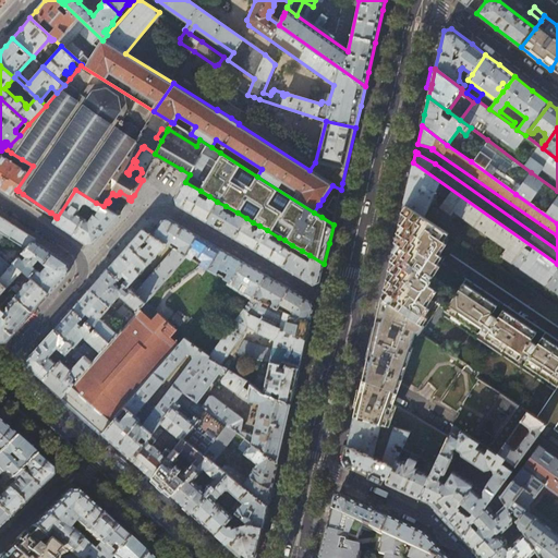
[(487,140),(471,161),(516,194),(531,172),(487,140)]
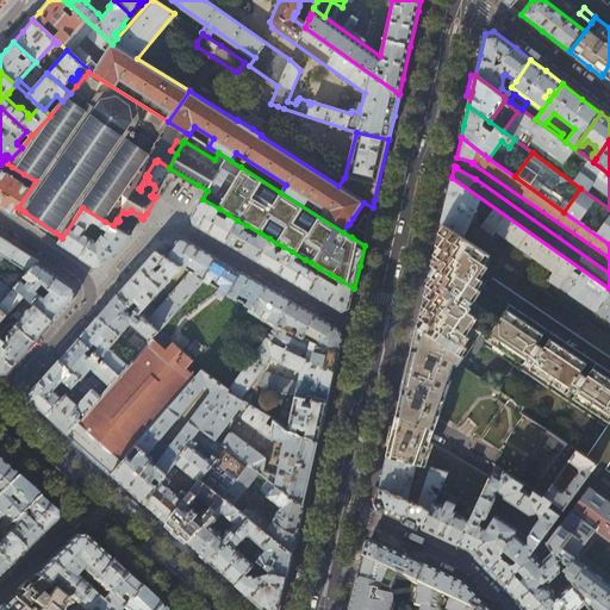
[(8,173),(12,167),(7,163),(0,170),(0,203),(14,213),(18,207),(36,181),(24,174),(19,180),(8,173)]
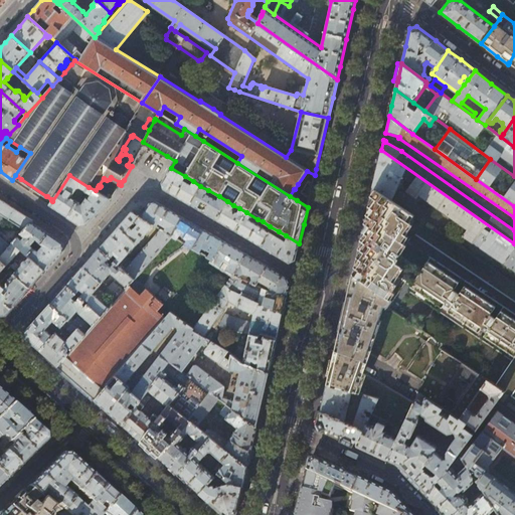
[(376,170),(373,187),(392,200),(397,188),(400,189),(403,182),(401,181),(402,179),(407,181),(411,184),(406,191),(417,198),(419,195),(467,228),(466,230),(463,228),(460,233),(514,271),(514,243),(381,150),(376,170)]
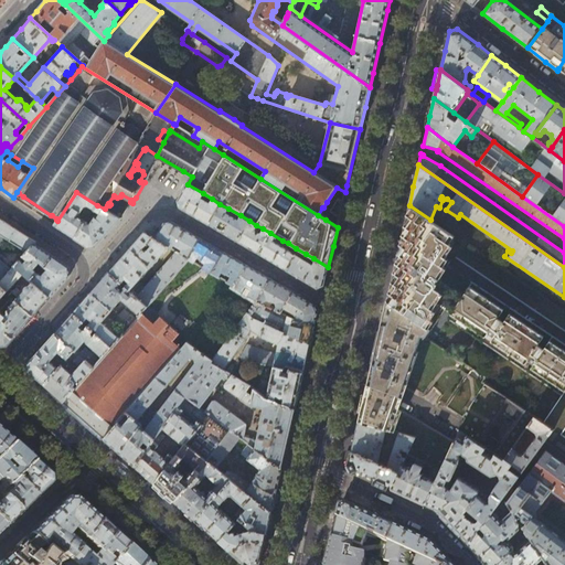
[(564,193),(537,174),(522,196),(564,226),(564,193)]
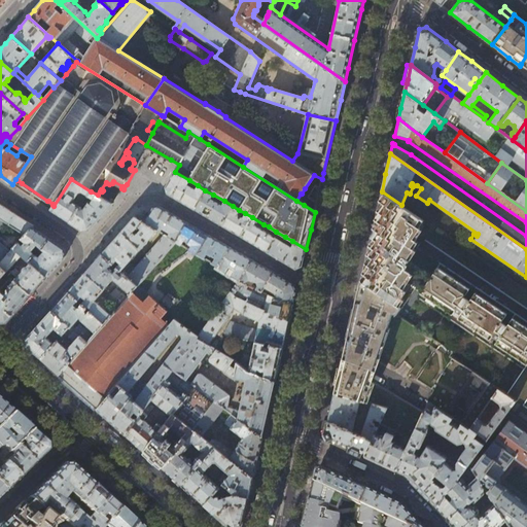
[(186,184),(189,180),(175,172),(166,187),(168,194),(180,201),(195,210),(205,190),(198,185),(196,190),(186,184)]
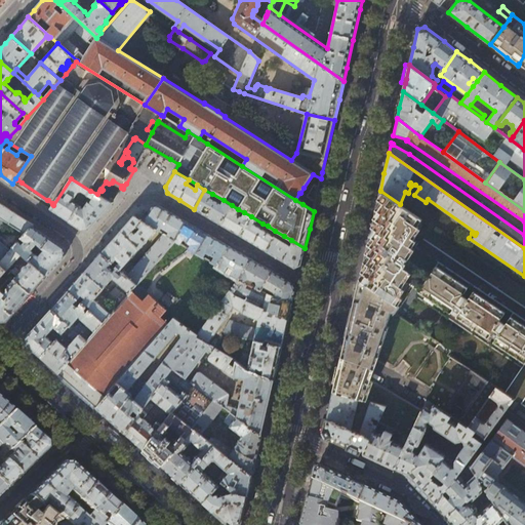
[(82,192),(87,195),(90,191),(71,178),(53,205),(51,209),(59,215),(70,221),(80,206),(81,204),(75,201),(74,203),(73,202),(79,192),(82,192)]
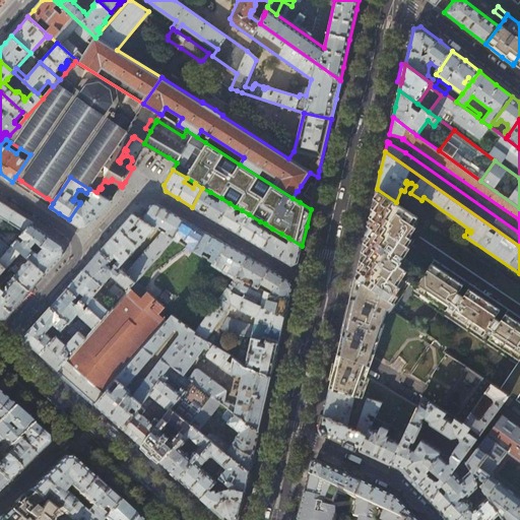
[(207,196),(210,192),(202,188),(192,207),(204,214),(218,222),(230,203),(221,198),(218,203),(207,196)]
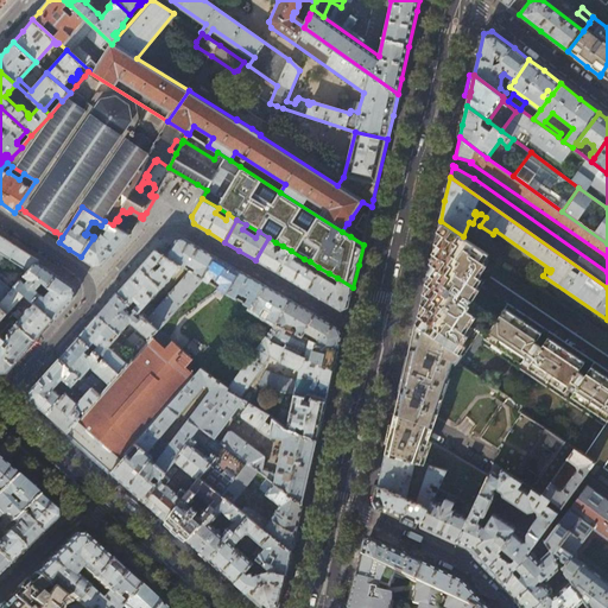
[(131,234),(113,225),(105,221),(101,226),(108,230),(105,235),(103,234),(97,242),(93,239),(81,257),(96,266),(102,266),(114,253),(131,234)]
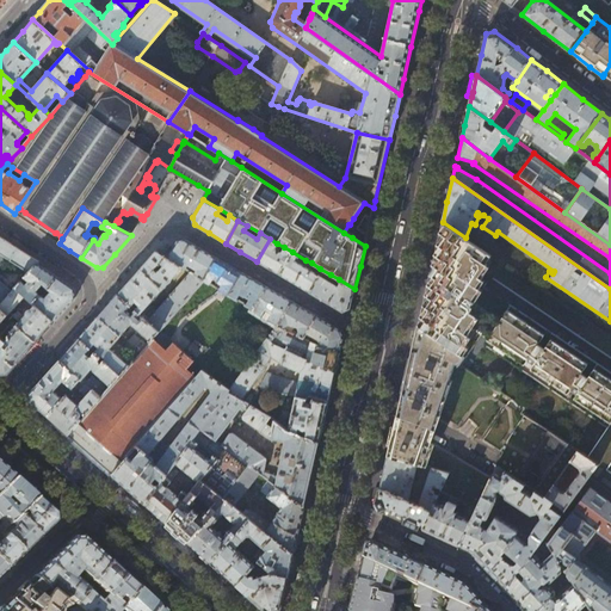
[(489,338),(487,340),(610,424),(587,458),(598,466),(588,479),(610,494),(610,380),(508,310),(510,307),(482,289),(492,275),(520,292),(519,295),(579,334),(579,333),(610,355),(610,335),(466,238),(443,222),(436,248),(420,318),(419,326),(466,357),(482,333),(489,338)]
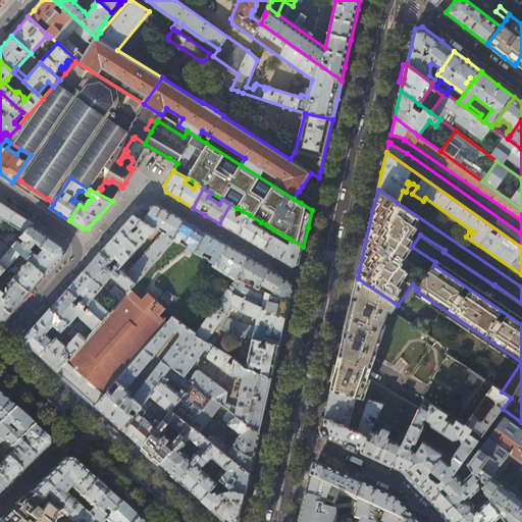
[(0,201),(0,260),(10,249),(0,239),(0,229),(7,221),(24,233),(32,225),(34,223),(1,203),(0,201)]
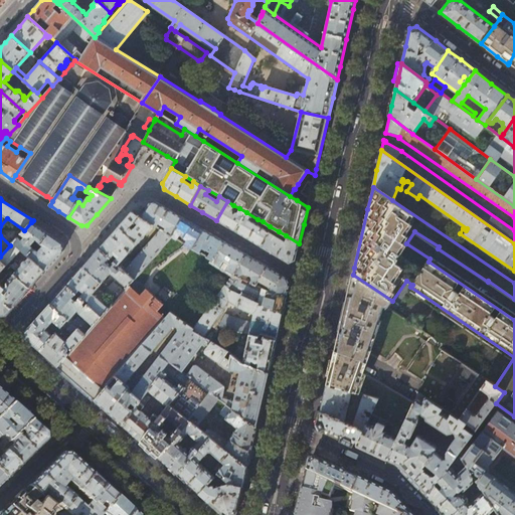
[(232,208),(233,205),(227,201),(216,220),(227,226),(235,231),(246,212),(239,208),(237,211),(233,213),(232,213),(232,208)]
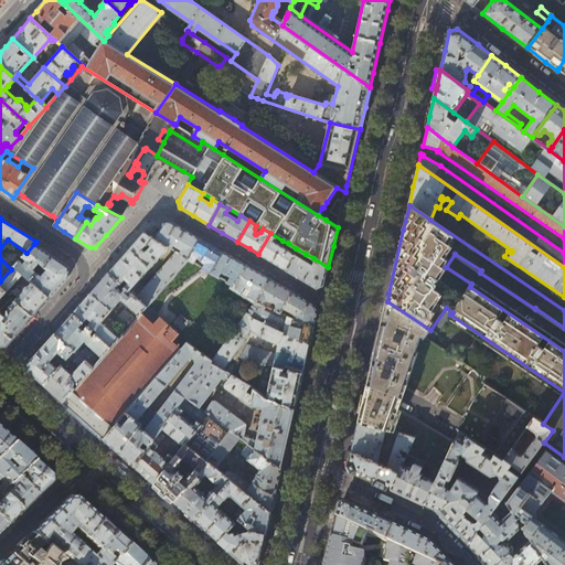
[(164,223),(156,238),(169,247),(171,248),(173,244),(182,249),(180,254),(189,258),(201,238),(187,231),(171,222),(164,223)]
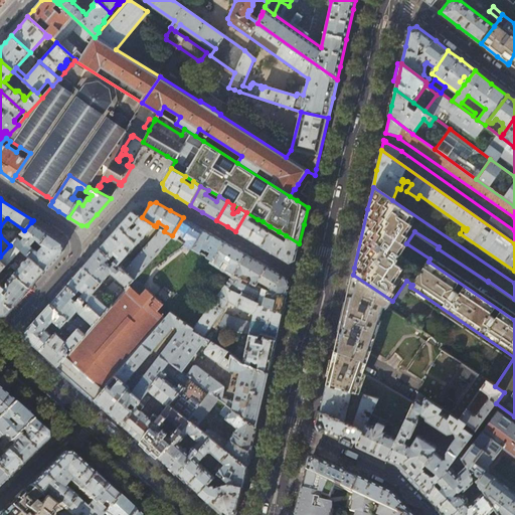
[(154,225),(142,217),(132,212),(108,238),(100,247),(135,279),(172,235),(164,231),(161,229),(131,263),(125,258),(154,225)]
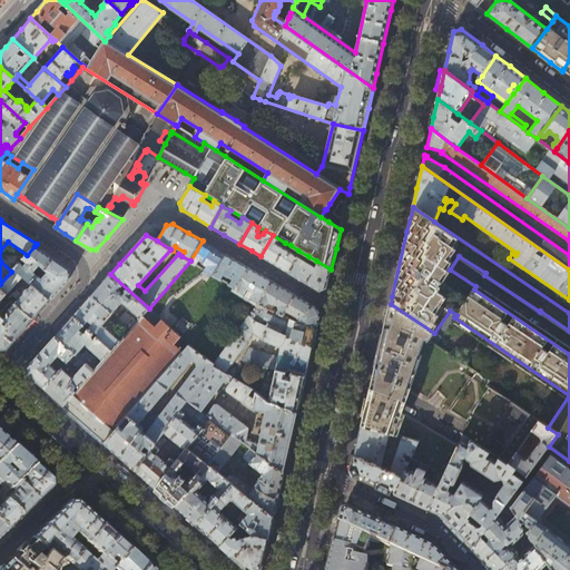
[(283,247),(285,243),(273,235),(261,256),(275,264),(288,273),(298,251),(291,245),(287,251),(283,247)]
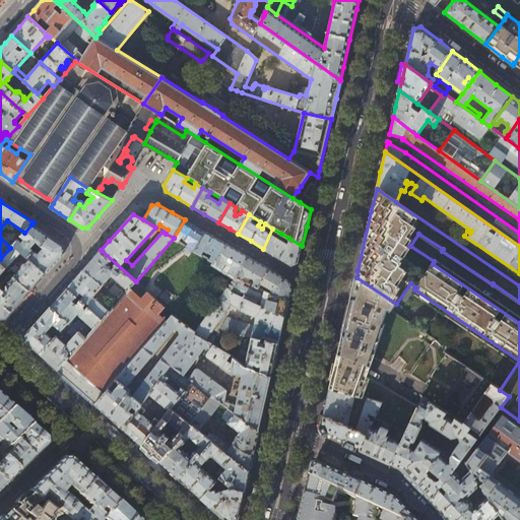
[(194,225),(185,219),(174,238),(179,241),(181,237),(190,243),(188,246),(195,251),(206,232),(194,225)]
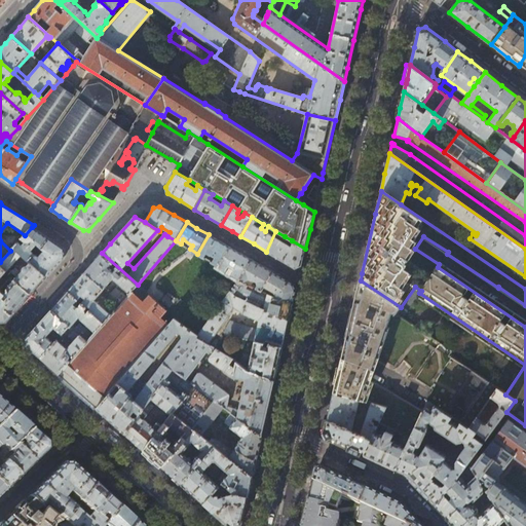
[(39,232),(32,227),(25,235),(13,248),(22,255),(30,261),(36,255),(32,251),(34,249),(38,252),(49,238),(39,232)]
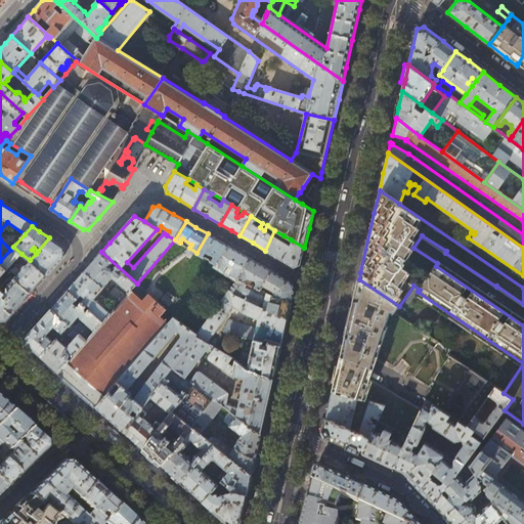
[(280,239),(284,235),(274,230),(265,251),(281,260),(295,267),(300,265),(302,257),(304,248),(291,239),(289,244),(280,239)]
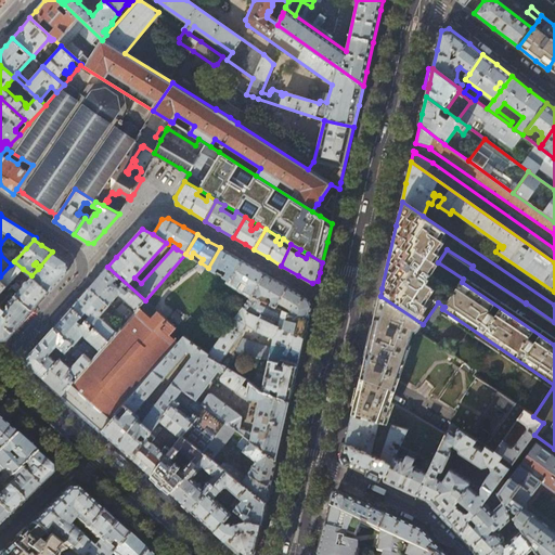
[(231,254),(220,247),(208,268),(216,272),(219,268),(226,272),(223,276),(231,281),(243,261),(231,254)]
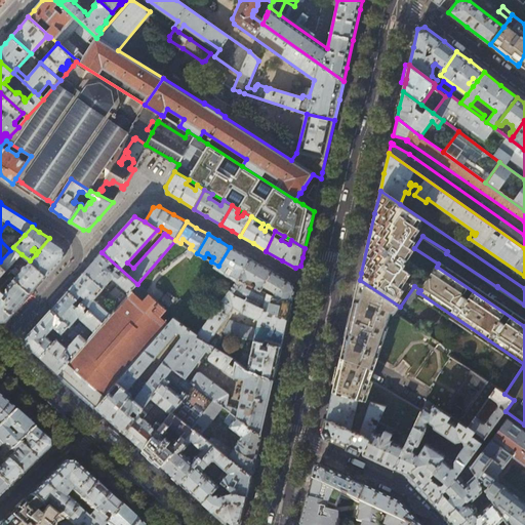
[(64,248),(49,238),(38,251),(36,254),(30,260),(31,263),(47,276),(56,265),(65,256),(64,248)]
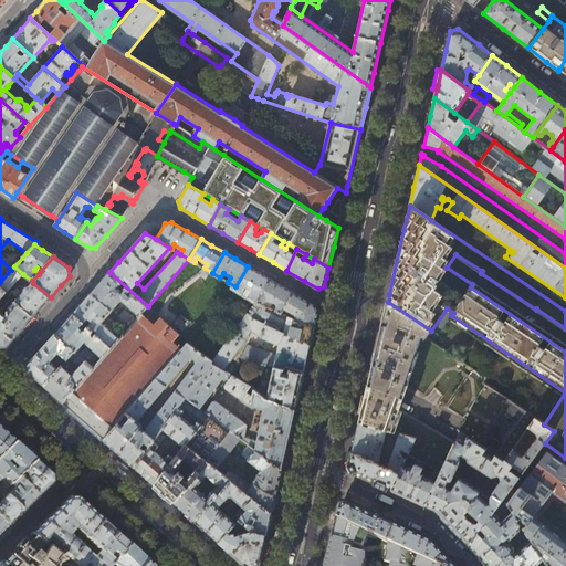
[(14,266),(11,270),(0,282),(0,285),(8,292),(23,274),(14,266)]
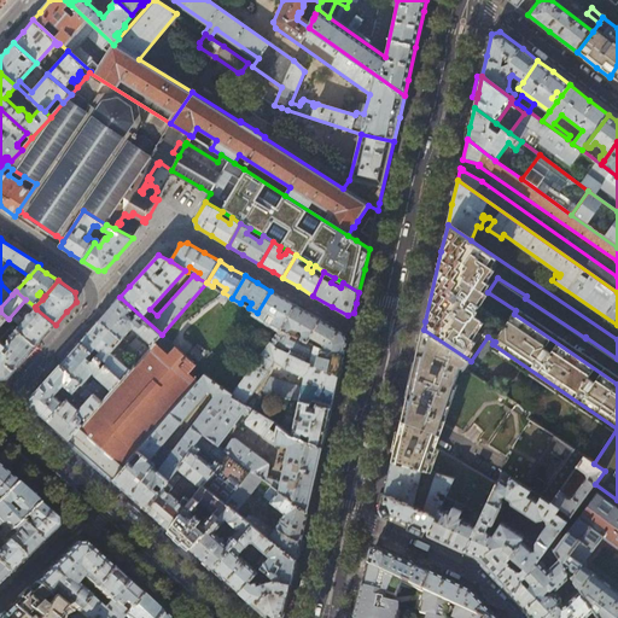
[(281,297),(270,291),(257,313),(266,318),(268,312),(277,316),(274,322),(281,327),(296,305),(281,297)]
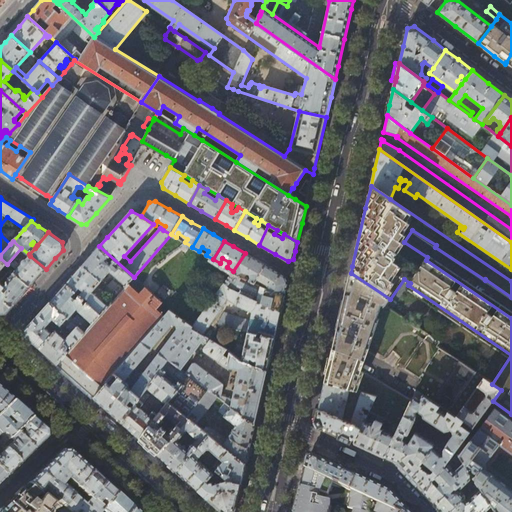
[(91,256),(83,265),(101,281),(110,271),(127,285),(134,277),(99,246),(91,256)]
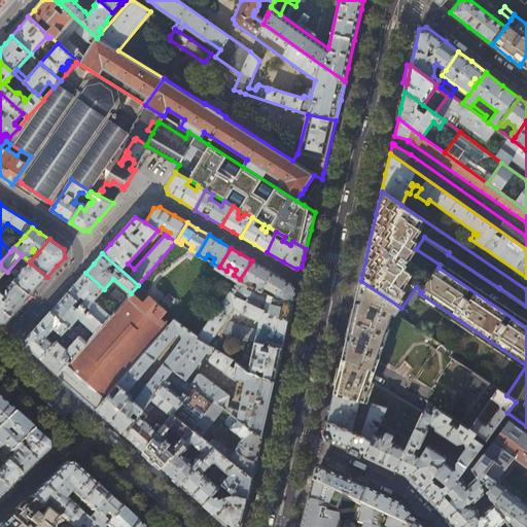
[(262,267),(252,260),(240,279),(239,281),(254,287),(255,284),(253,284),(254,282),(257,283),(257,285),(255,288),(261,290),(273,273),(262,267)]
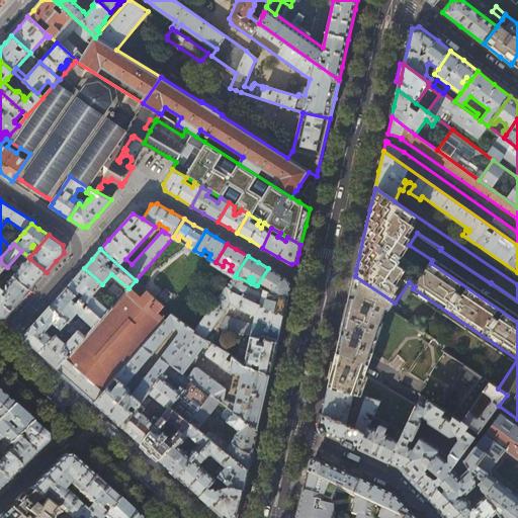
[(38,280),(47,272),(30,259),(27,263),(26,263),(25,263),(24,263),(23,264),(23,265),(23,266),(16,276),(31,289),(38,280)]
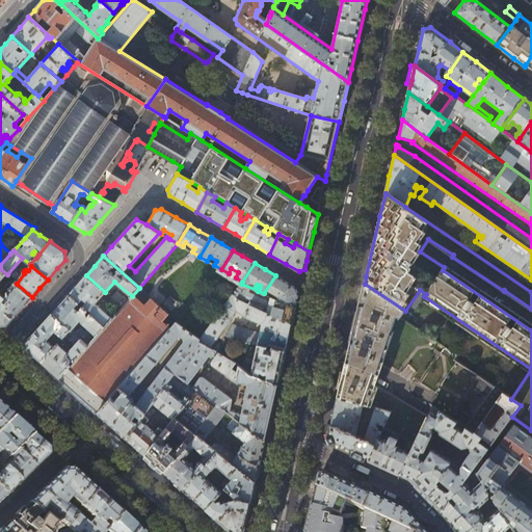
[(105,292),(86,275),(77,285),(70,294),(105,326),(112,318),(96,303),(105,292)]
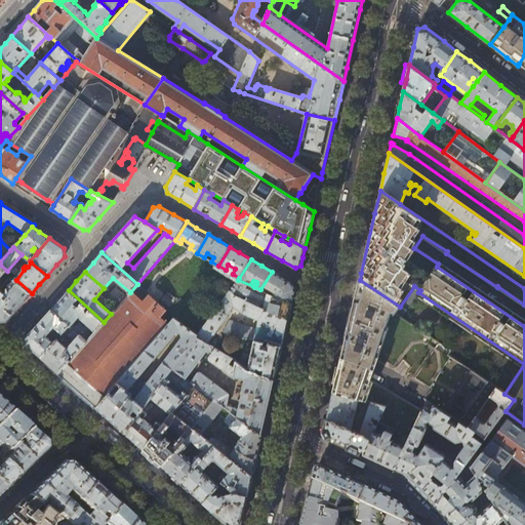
[(283,278),(272,272),(260,289),(265,292),(267,287),(273,291),(275,295),(275,297),(292,303),(295,289),(293,283),(283,278)]
